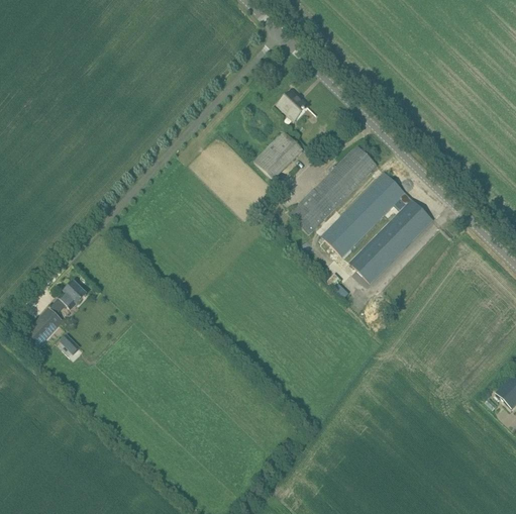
[(278,104),(283,108),(284,110),(287,107),(298,118),(309,106),(292,90),(278,104)]
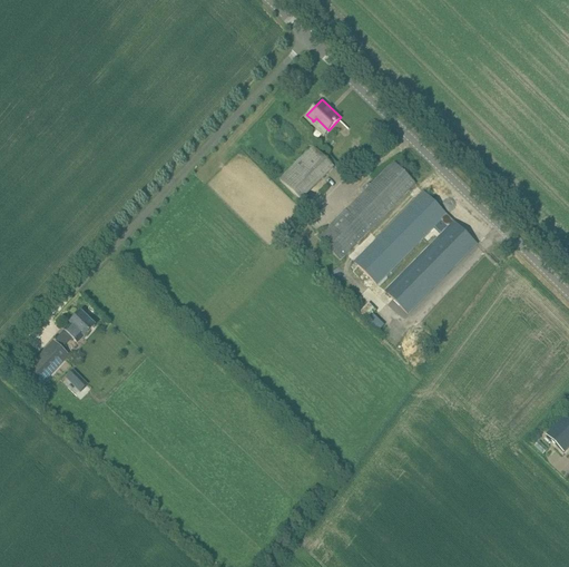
[(302,198),(334,165),(314,144),(281,177),(302,198)]
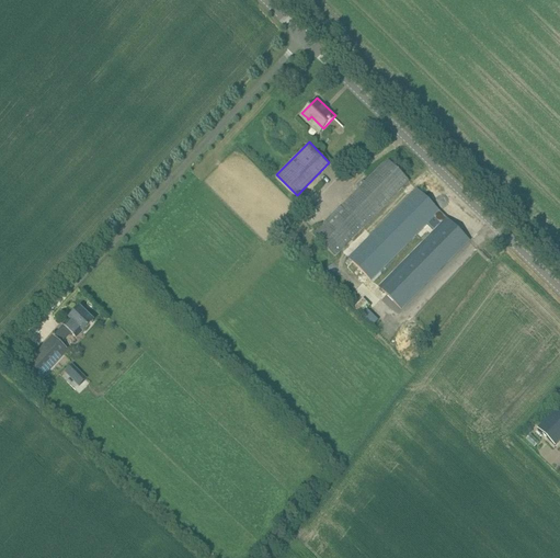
[(388,157),(380,164),(315,231),(336,253),(410,179),(388,157)]
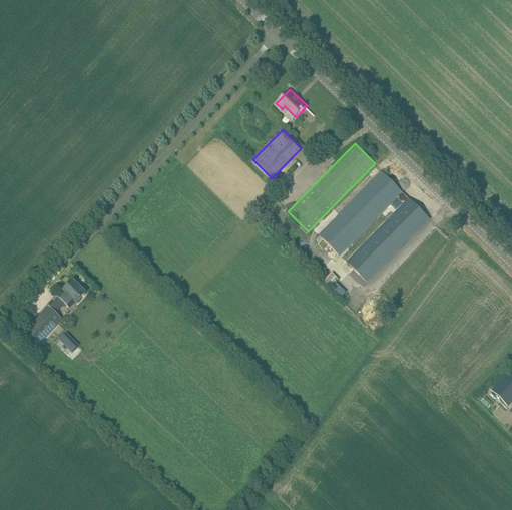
[(340,253),(396,195),(402,189),(382,170),(320,233),(324,236),(319,241),(333,256),(338,250),(340,253)]
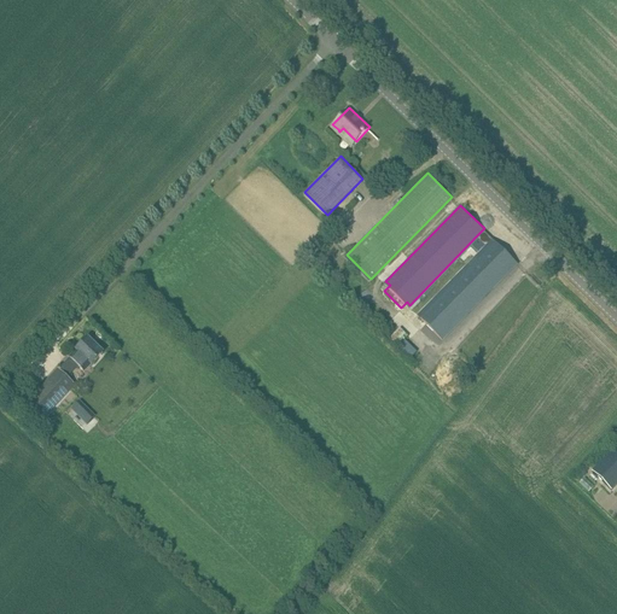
[(419,313),(443,337),(518,261),(484,228),(477,235),(485,244),(419,313)]
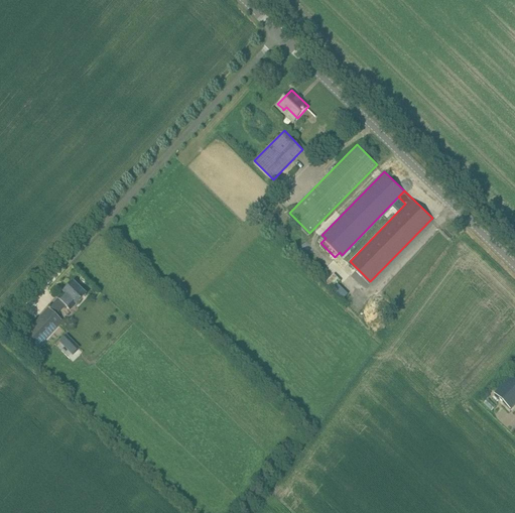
[(87,292),(82,287),(74,280),(65,290),(59,296),(72,308),(87,292)]
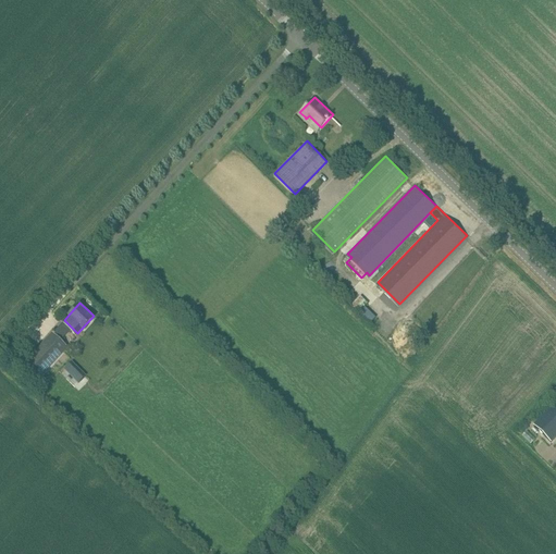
[(41,373),(69,344),(53,330),(26,358),(41,373)]
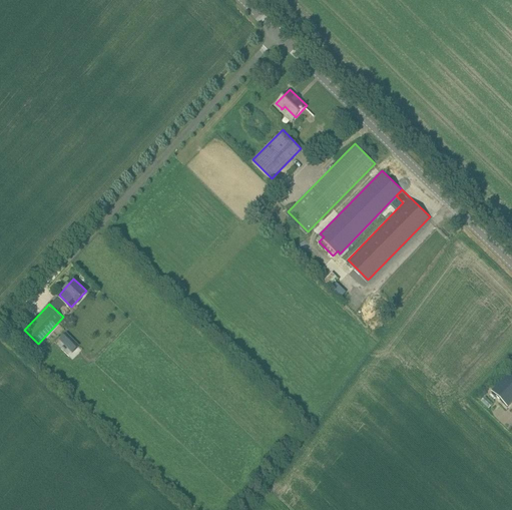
[(67,331),(60,338),(73,351),(80,344),(67,331)]
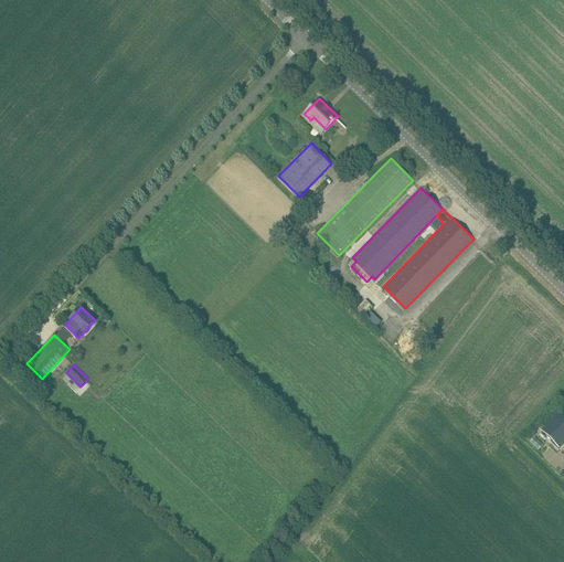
[(563,405),(542,428),(560,446),(563,442),(563,405)]
